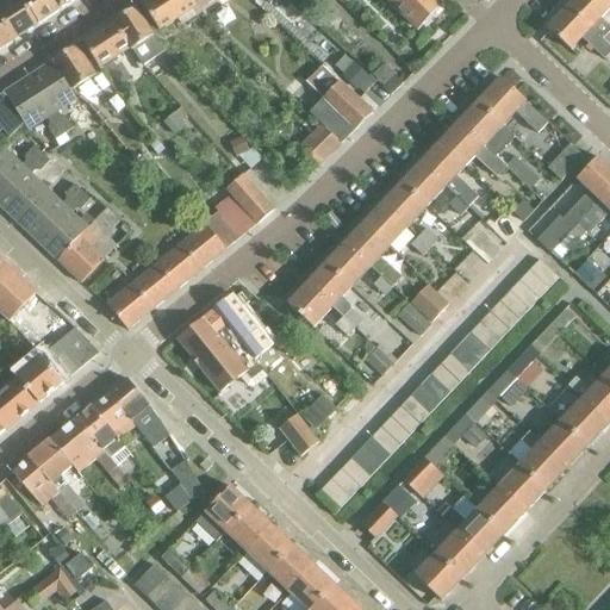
[(0,0),(0,19),(14,42),(39,25),(22,0),(0,0)]
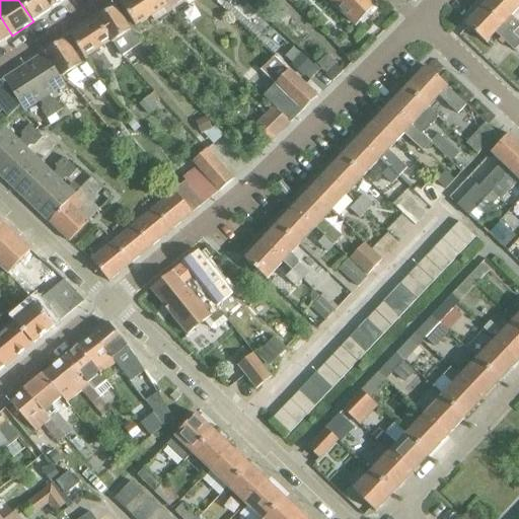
[(44,0),(18,0),(33,21),(51,10),(44,0)]
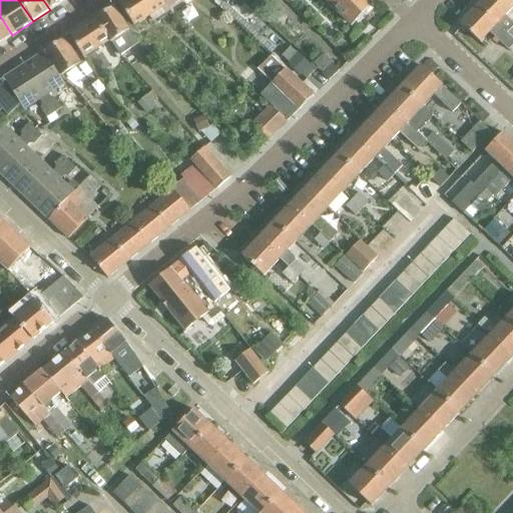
[(43,0),(50,10),(65,0),(43,0)]
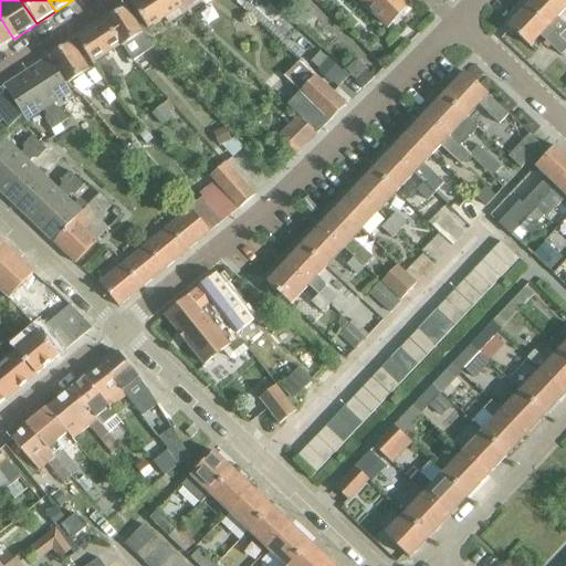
[(138,0),(132,6),(147,30),(164,19),(167,24),(181,16),(187,12),(185,9),(178,0),(138,0)]
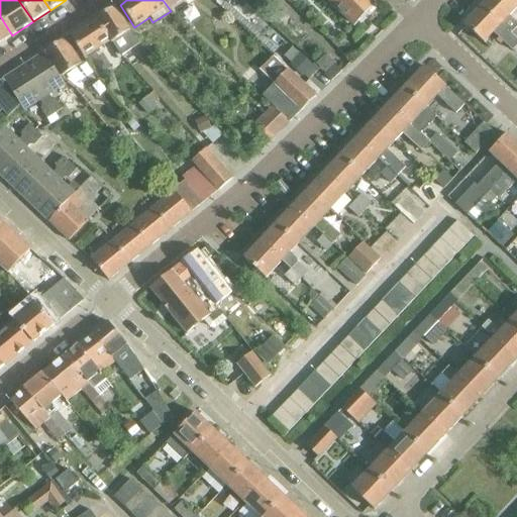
[(163,0),(169,8),(182,0),(163,0)]
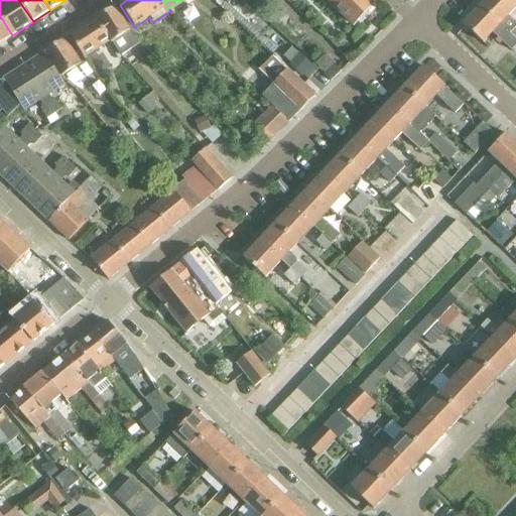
[(330,0),(330,1),(354,25),(373,6),(367,0),(330,0)]
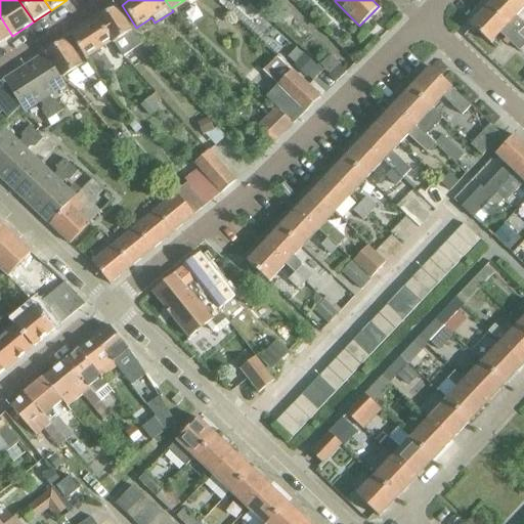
[(515,0),(492,0),(486,6),(507,26),(523,41),(523,25),(515,16),(523,7),(515,0)]
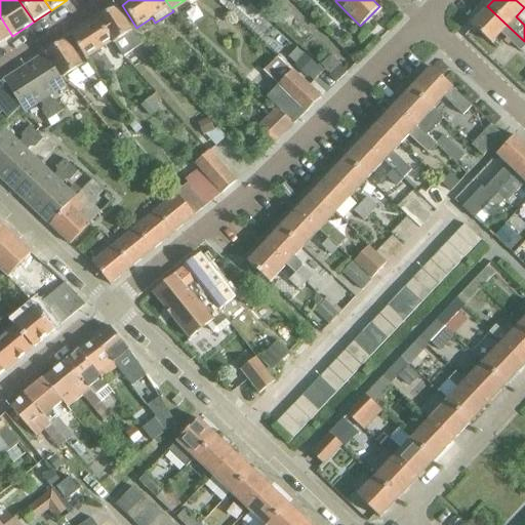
[(487,6),(470,26),(472,27),(489,44),(499,34),(519,51),(524,45),(524,41),(508,26),(487,6)]
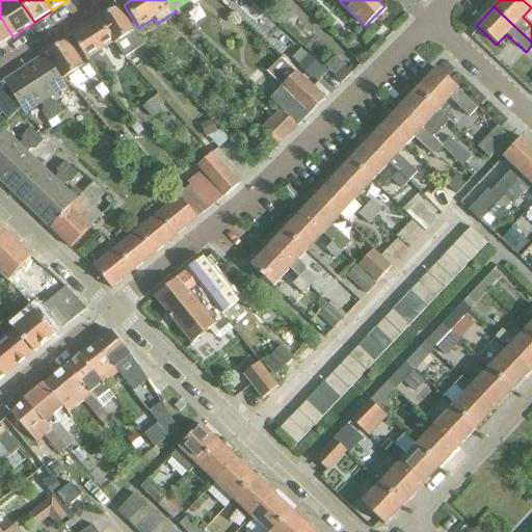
[(117,7),(98,20),(112,43),(113,45),(115,44),(124,57),(134,51),(142,46),(141,45),(117,7)]
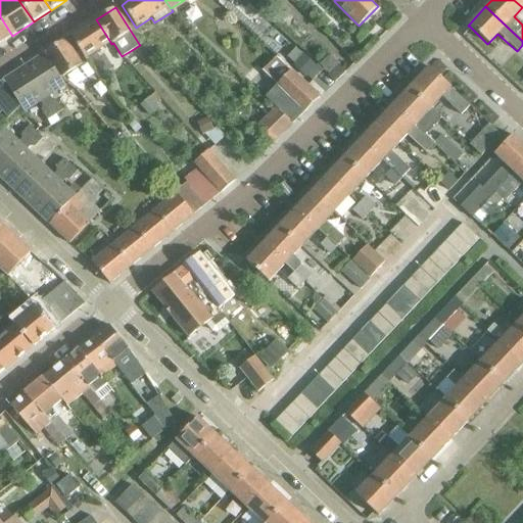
[(0,43),(12,36),(0,16),(0,43)]
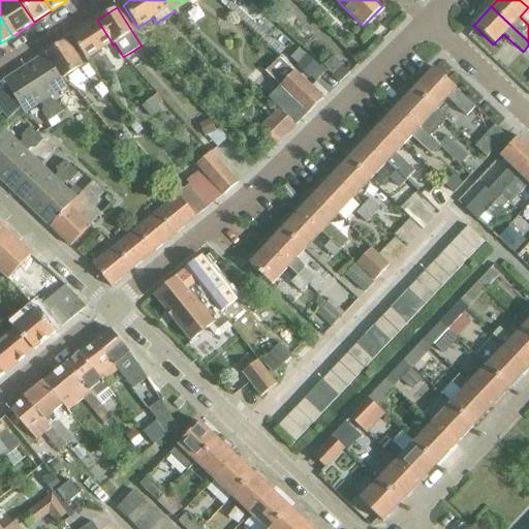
[(112,42),(97,20),(71,37),(85,59),(112,42)]
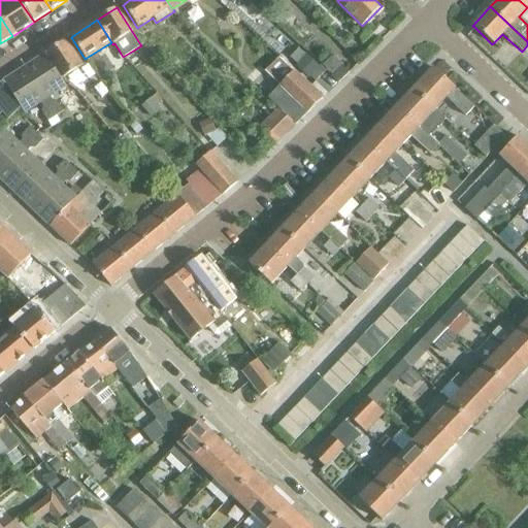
[(63,79),(81,66),(66,40),(45,54),(61,78),(63,79)]
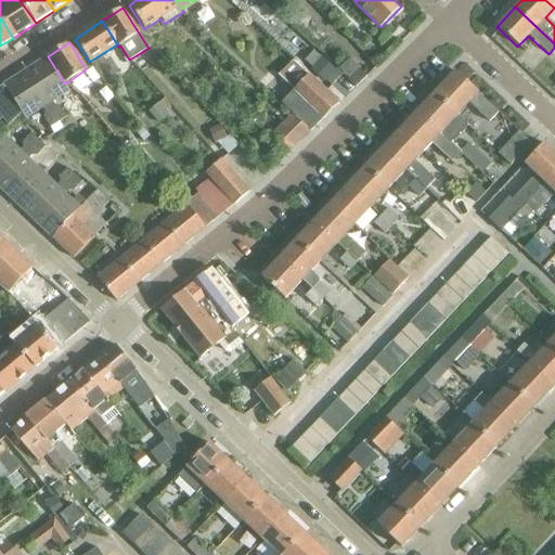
[(25,71),(48,106),(57,123),(65,117),(60,107),(54,106),(52,104),(71,92),(64,82),(48,56),(34,66),(25,71)]
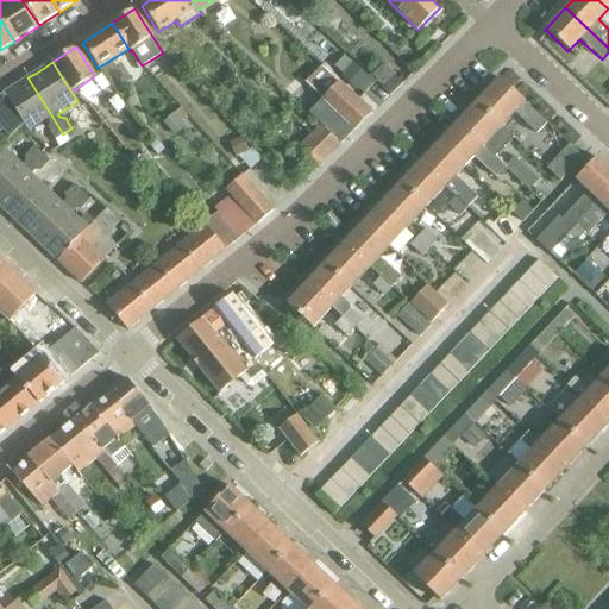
[(353,63),(341,75),(357,90),(369,77),(353,63)]
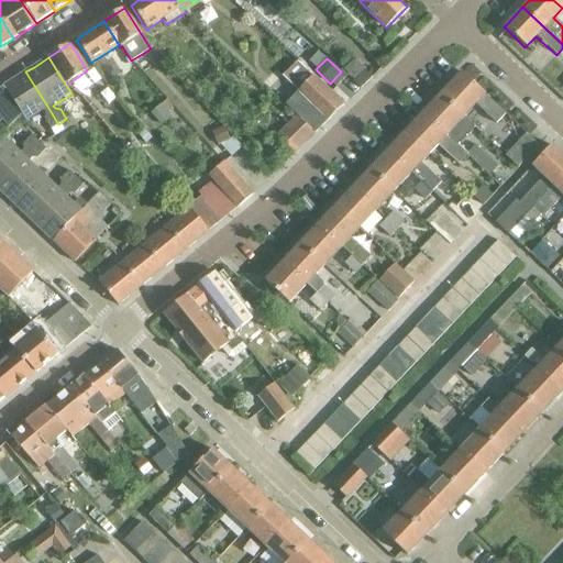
[(343,106),(313,76),(298,62),(283,77),(299,91),(329,121),(343,106)]
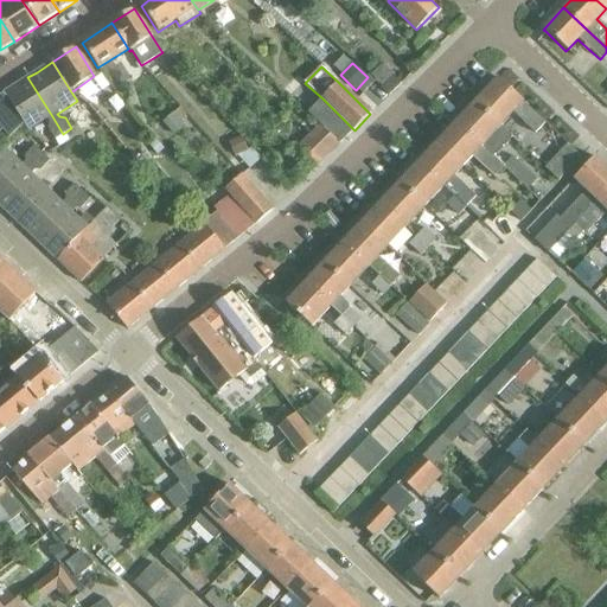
[(381,88),(390,95),(401,83),(394,76),(381,88)]
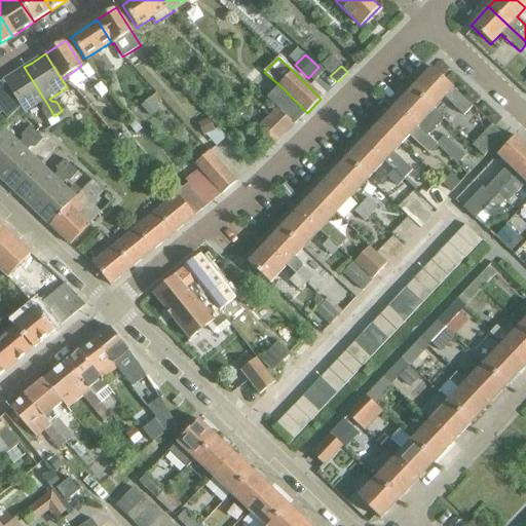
[(2,81),(20,108),(24,114),(40,104),(42,107),(41,112),(47,121),(54,116),(45,101),(24,67),(12,75),(2,81)]
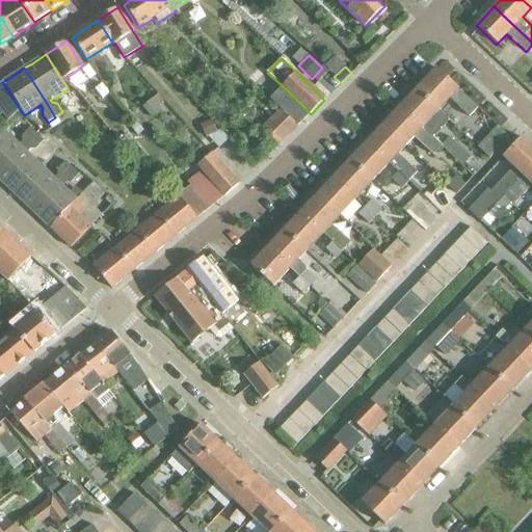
[(436,70),(416,90),(437,111),(451,97),(459,105),(467,98),(457,89),(436,70)]
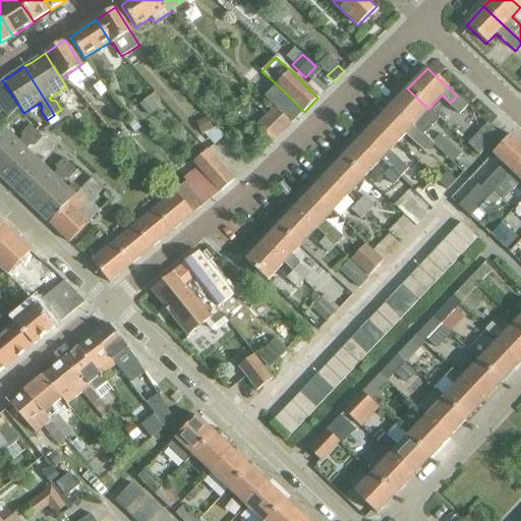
[(335,81),(327,75),(316,85),(324,93),(335,81)]
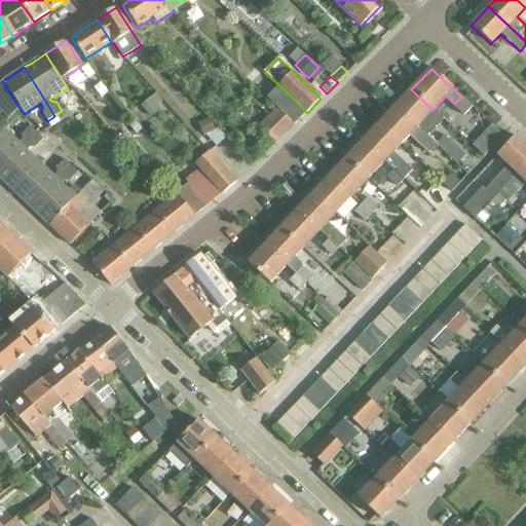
[(20,108),(2,81),(0,82),(0,103),(5,111),(9,118),(20,108)]
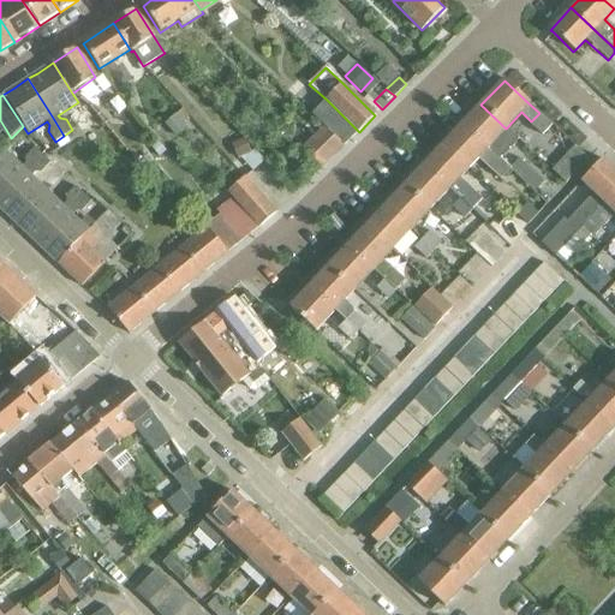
[(359,132),(327,100),(311,115),(324,127),(344,147),(359,132)]
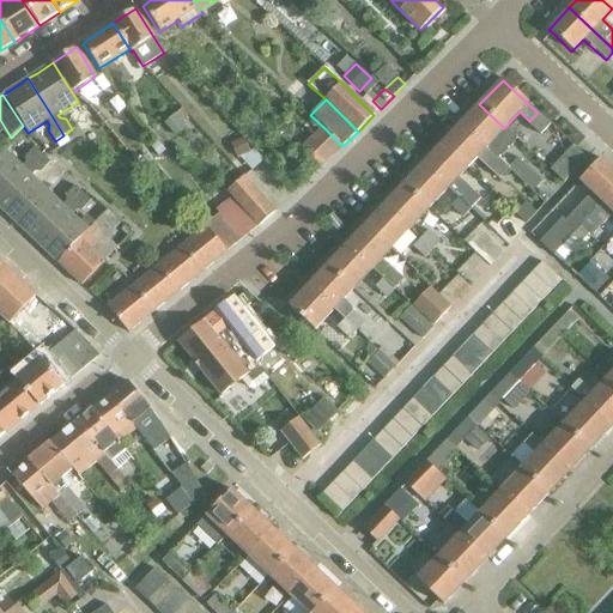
[(479,104),(461,123),(497,157),(515,138),(504,128),(479,104)]
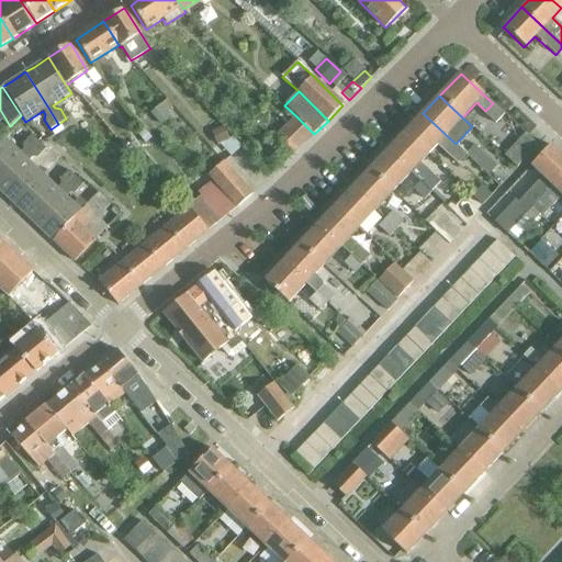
[(166,100),(161,104),(166,110),(171,105),(166,100)]
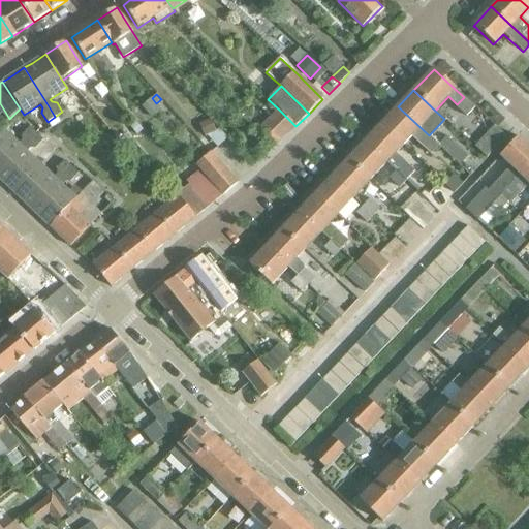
[(80,96),(72,101),(78,107),(84,103),(80,96)]
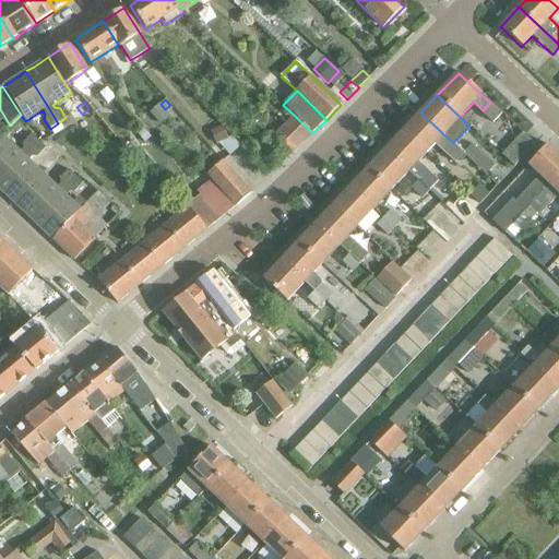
[(501,113),(490,103),(483,110),(494,121),(501,113)]
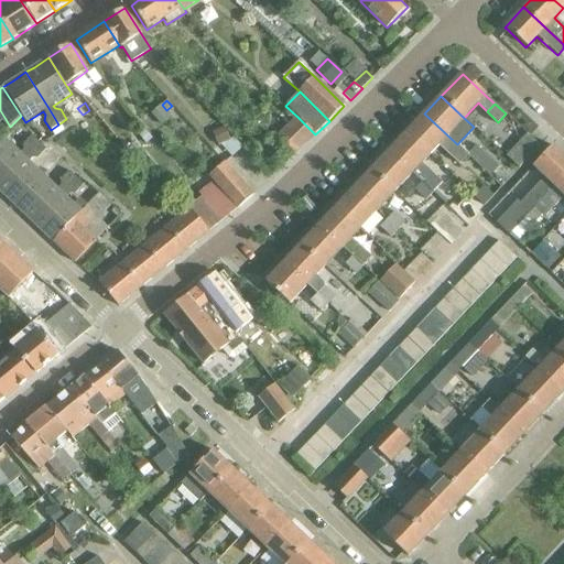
[(162,105),(152,112),(162,125),(172,116),(166,110),(162,105)]
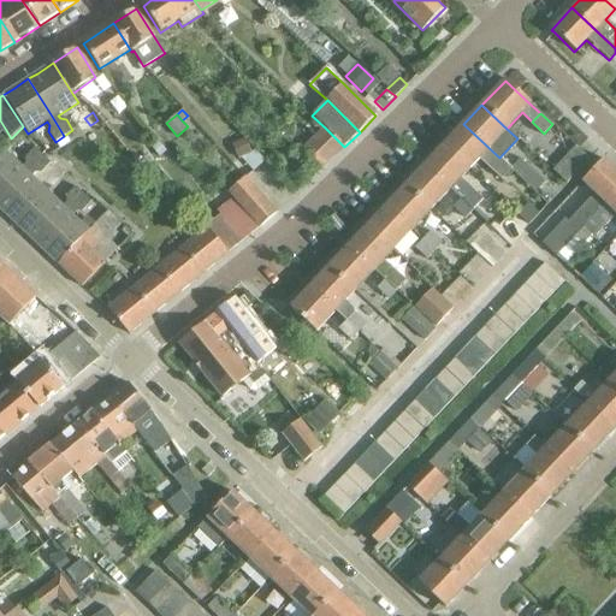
[(463,124),(444,144),(469,169),(479,158),(501,177),(510,167),(499,158),(463,124)]
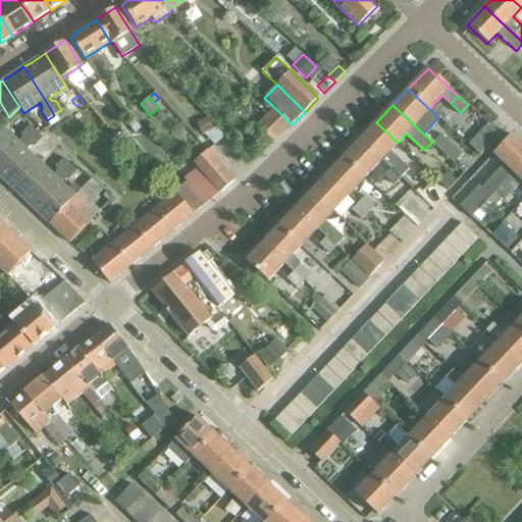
[(292,124),(275,108),(257,127),(273,144),(292,124)]
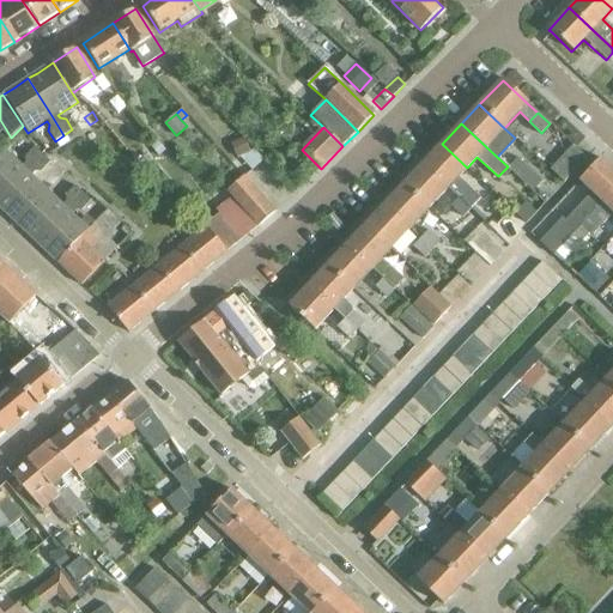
[(243,138),(232,143),(238,156),(249,152),(243,138)]
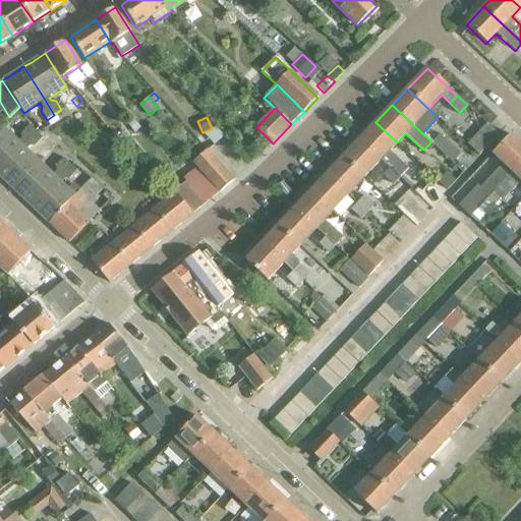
[(139,128),(133,120),(127,125),(133,133),(139,128)]
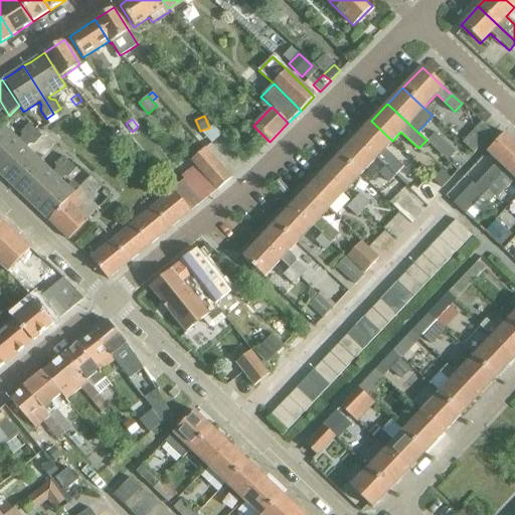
[(371,121),(355,138),(376,158),(384,166),(391,159),(382,151),(392,141),(371,121)]
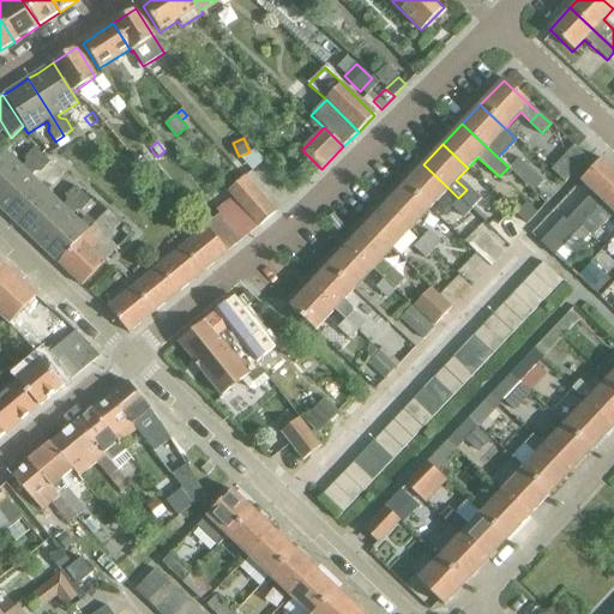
[(564,182),(587,158),(572,145),(549,169),(564,182)]
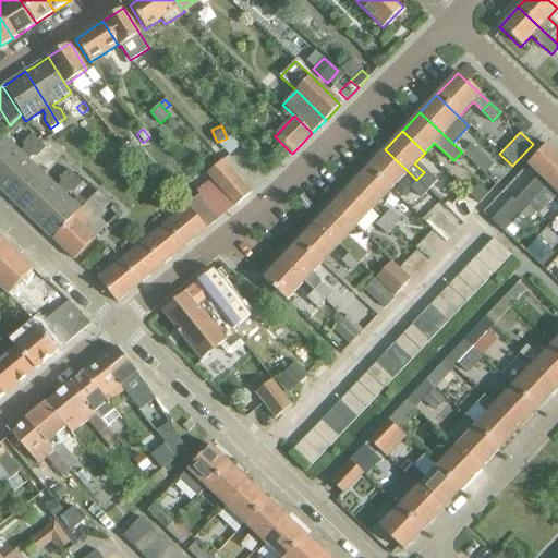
[(0,180),(38,141),(32,135),(23,144),(23,148),(20,152),(5,138),(0,143),(0,180)]
